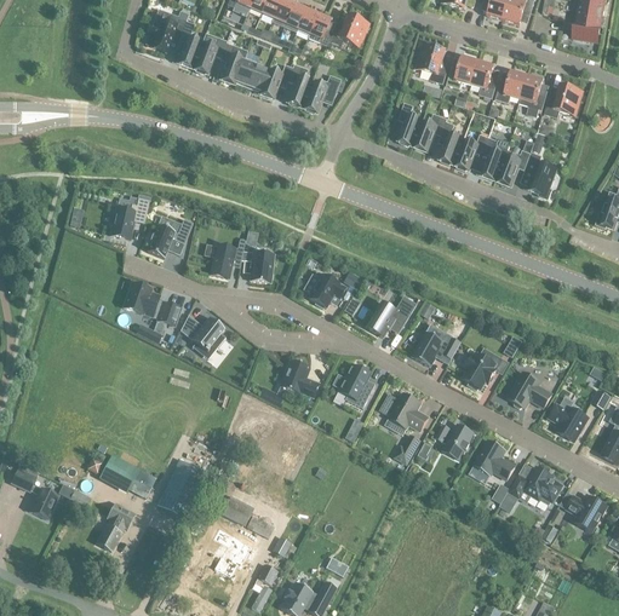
[(251,0),(248,7),(261,12),(265,0),(251,0)]
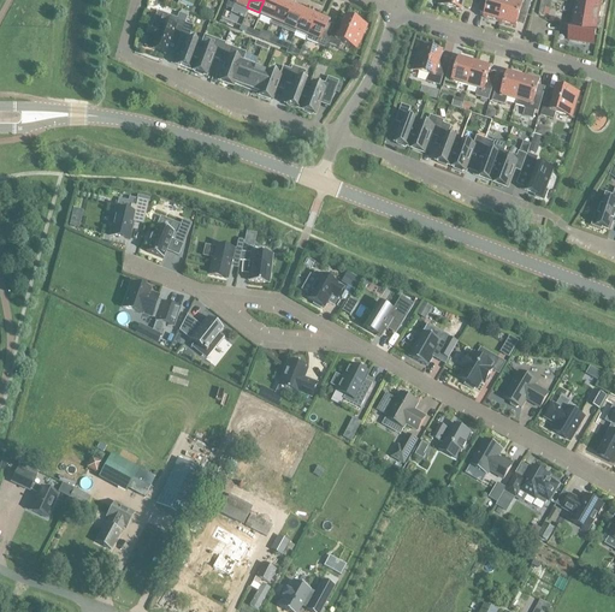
[(264,0),(259,12),(271,18),(278,0),(264,0)]
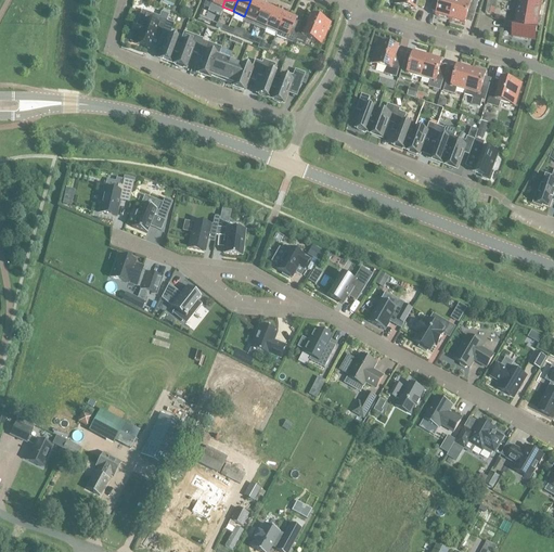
[(244,16),(243,18),(253,24),(255,21),(262,2),(257,0),(250,0),(244,16)]
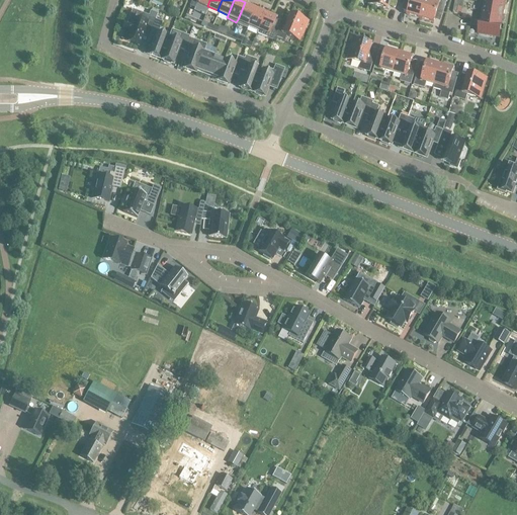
[(407,0),(410,1),(407,13),(420,17),(424,0),(407,0)]
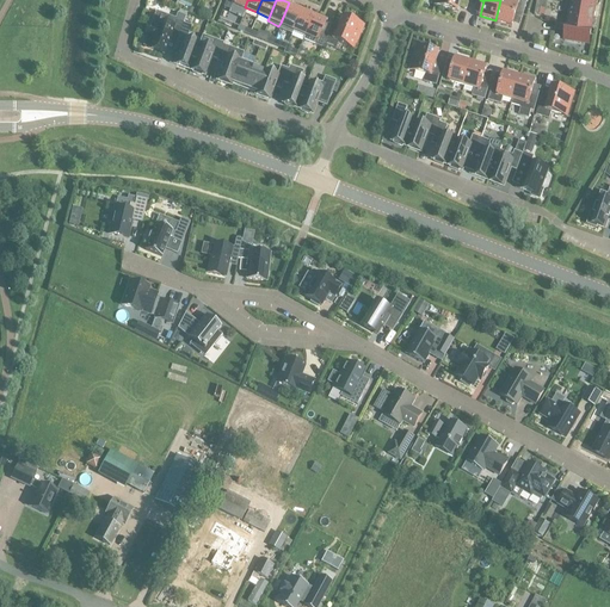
[(500,0),(495,20),(511,24),(515,11),(522,13),(525,0),(500,0)]
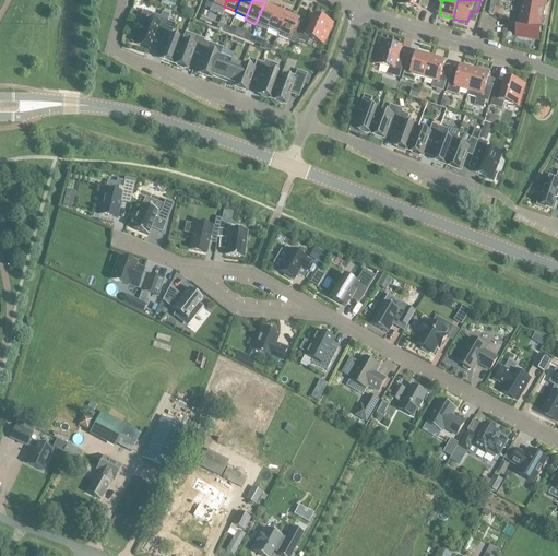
[(523,0),(521,10),(541,13),(543,1),(536,0),(523,0)]
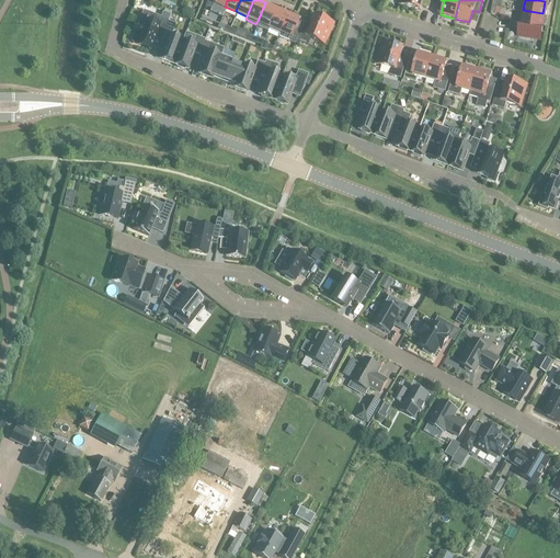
[(265,2),(258,21),(255,24),(266,29),(267,25),(276,7),(265,2)]
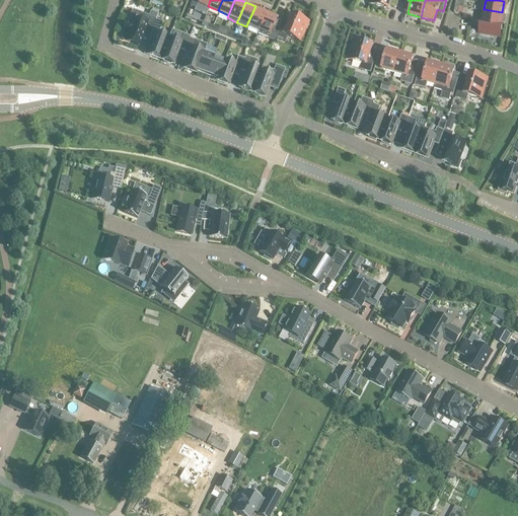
[(255,6),(247,23),(253,26),(252,27),(257,29),(266,11),(255,6)]
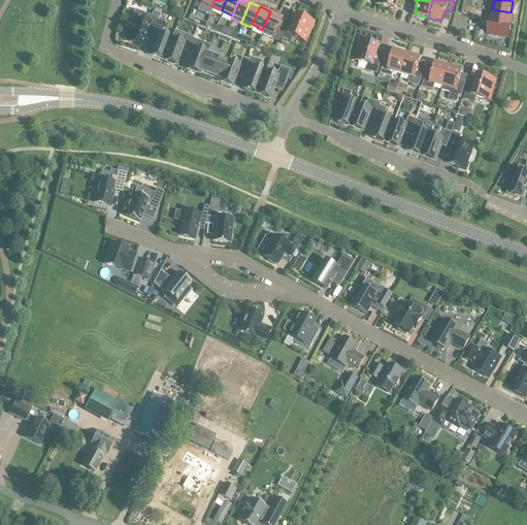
[(511,12),(492,9),(490,20),(509,23),(511,12)]
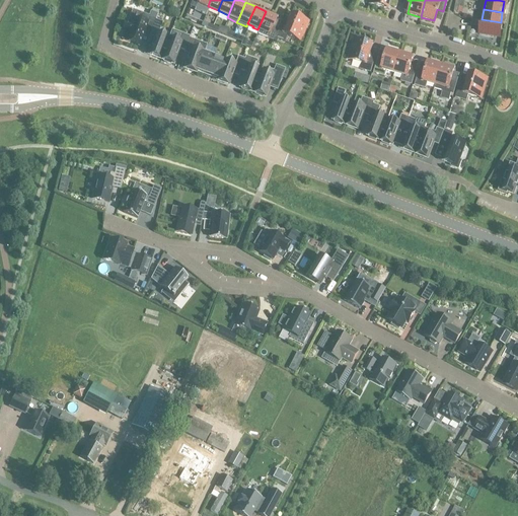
[(257,29),(256,31),(272,39),(273,37),(274,34),(278,24),(273,22),(276,15),(266,11),(257,29)]
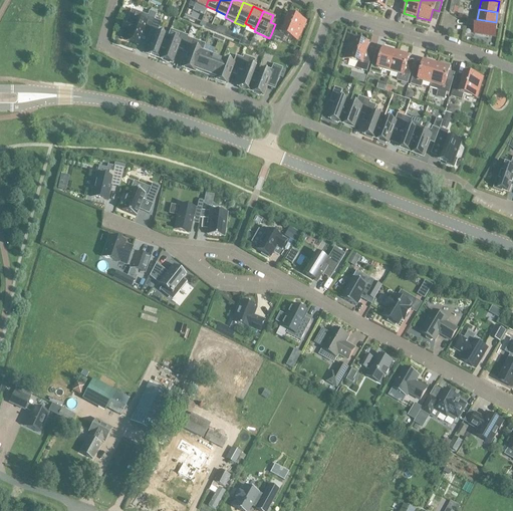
[(277,20),(275,24),(271,34),(281,38),(283,33),(296,38),(304,19),(287,12),(282,22),(277,20)]
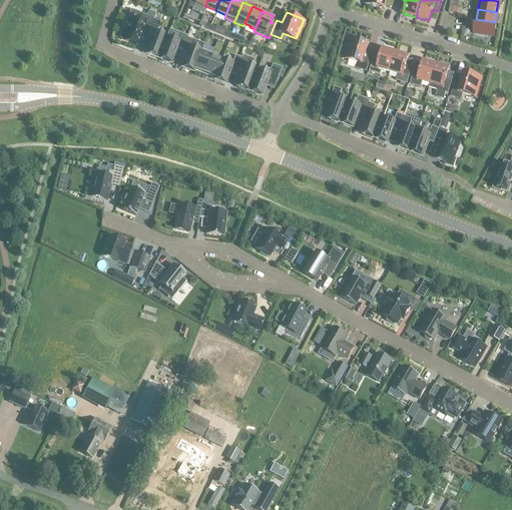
[(151,21),(153,17),(146,15),(144,20),(134,16),(128,14),(125,21),(123,20),(120,28),(122,29),(119,36),(126,38),(125,38),(136,42),(140,32),(146,34),(151,21)]
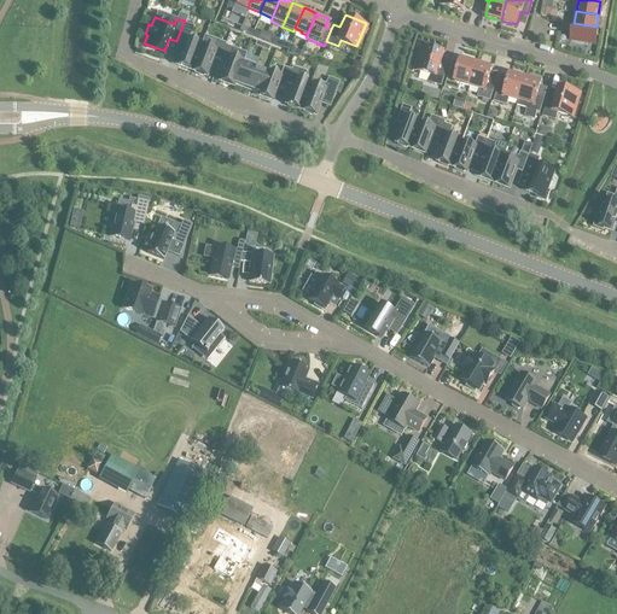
[(597,27),(574,23),(572,22),(570,37),(594,42),(598,27),(597,27)]
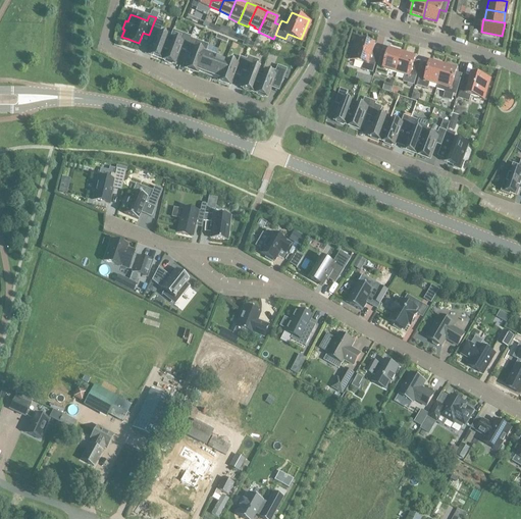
[(154,21),(149,35),(155,37),(150,52),(161,57),(169,36),(158,32),(161,23),(154,21)]
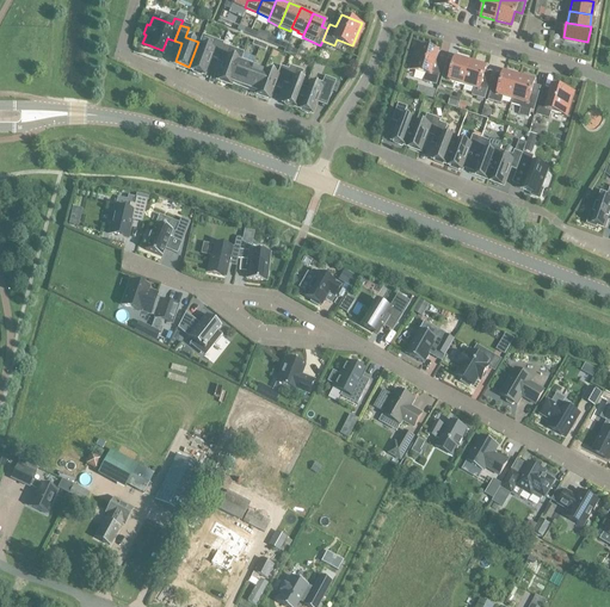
[(198,42),(189,67),(203,72),(209,54),(216,56),(222,42),(222,41),(215,38),(211,47),(198,42)]
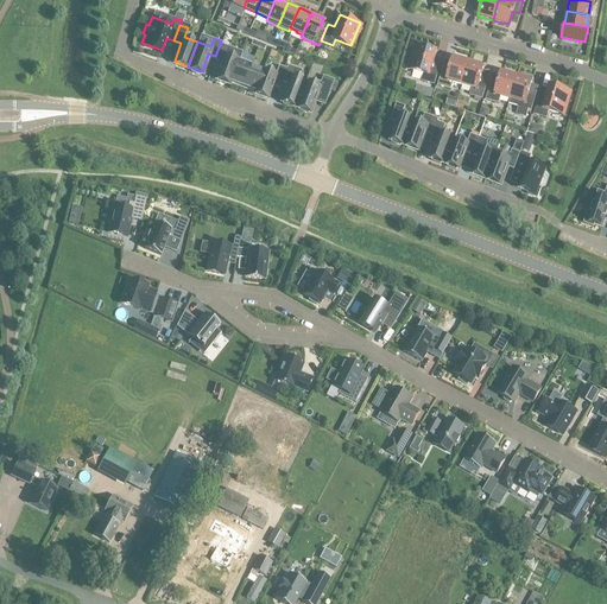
[(215,56),(215,57),(221,61),(215,76),(229,82),(229,80),(239,57),(241,50),(221,42),(215,56)]
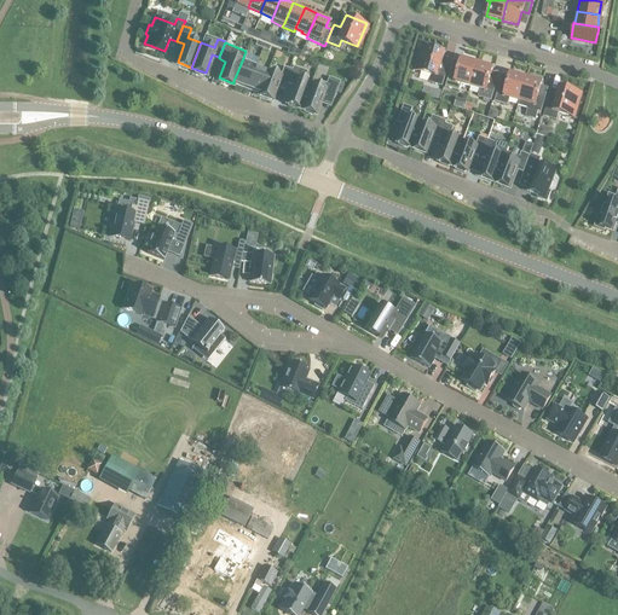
[(444,50),(421,44),(415,68),(431,73),(428,80),(442,83),(446,67),(439,64),(444,50)]
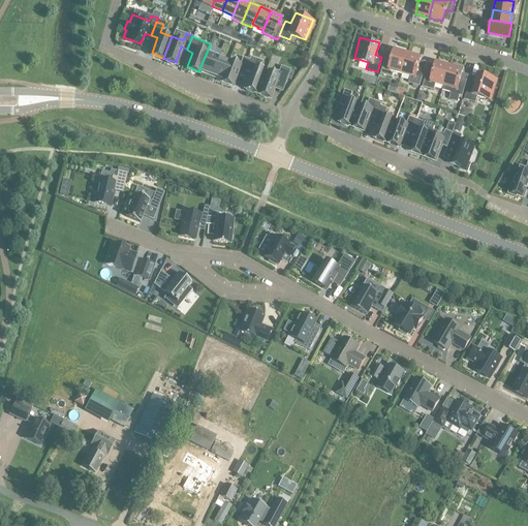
[(384,57),(380,72),(384,73),(386,74),(392,75),(393,69),(401,72),(407,52),(394,48),(391,59),(384,57)]
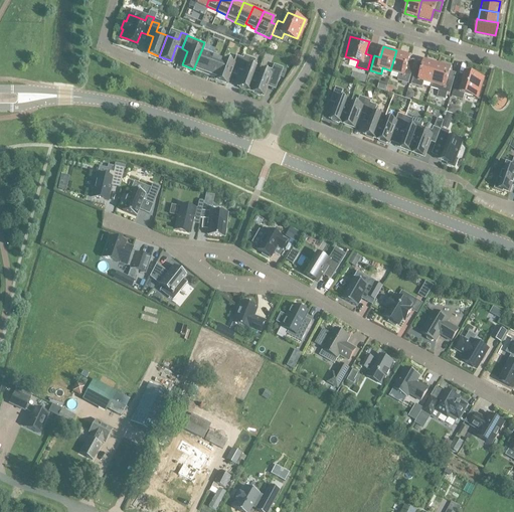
[(212,52),(202,48),(194,67),(205,71),(212,54),(212,52)]
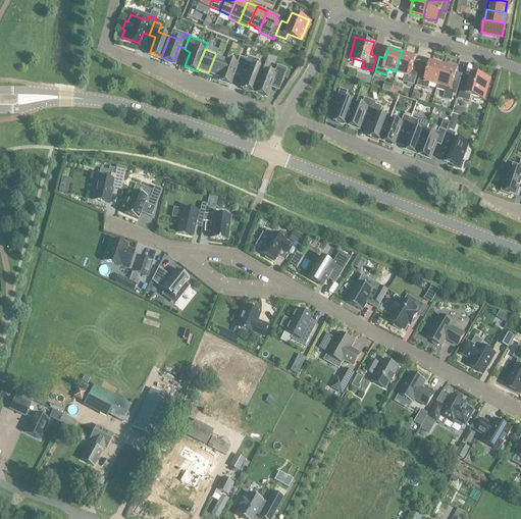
[(415,54),(402,51),(396,71),(409,74),(407,81),(413,83),(418,68),(412,66),(415,54)]
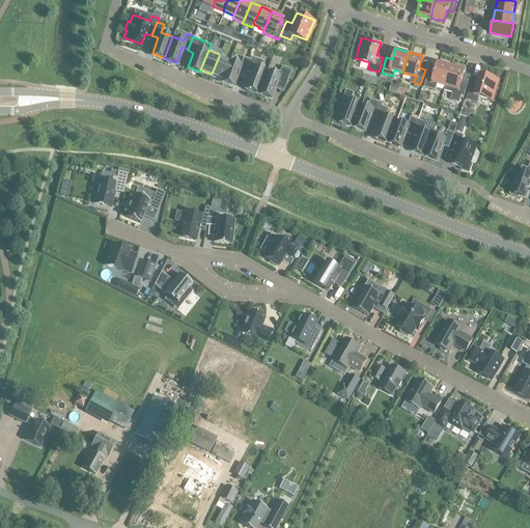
[(250,58),(246,68),(252,72),(246,87),(248,87),(247,89),(254,91),(254,90),(257,91),(266,70),(259,67),(262,59),(251,55),(250,58)]
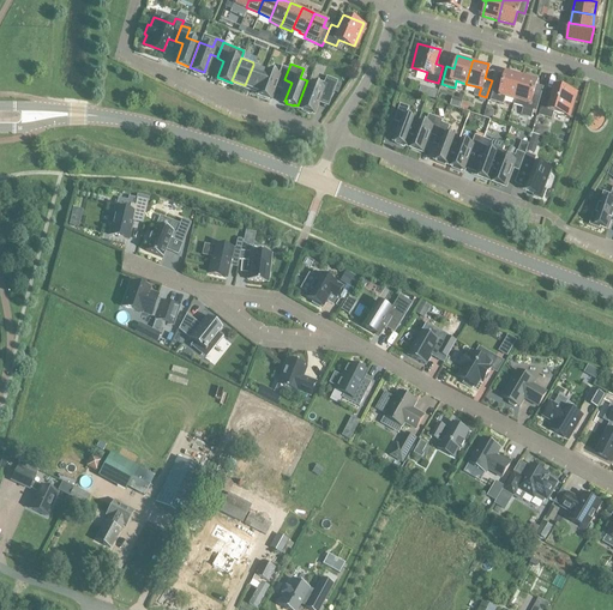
[(253,65),(245,85),(257,90),(264,70),(253,65)]
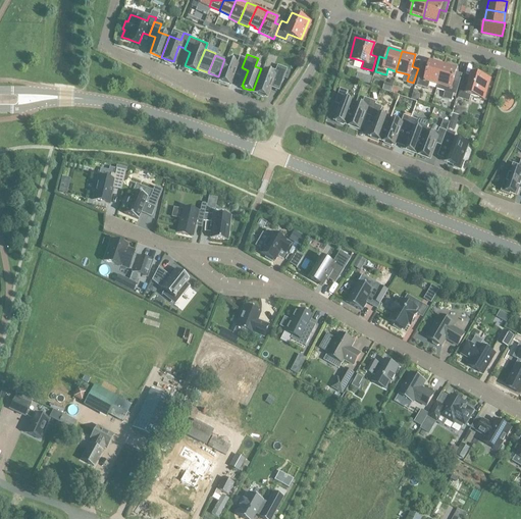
[(225,58),(224,59),(218,76),(217,78),(229,83),(235,68),(241,70),(242,67),(246,57),(239,55),(237,62),(225,58)]
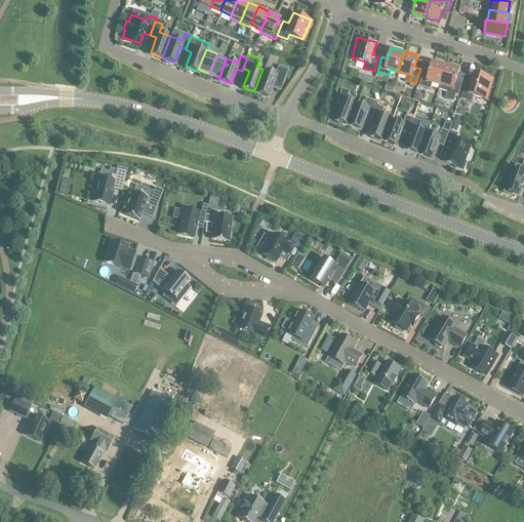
[(439,84),(445,64),(433,59),(429,71),(422,69),(418,84),(430,87),(432,81),(439,84)]
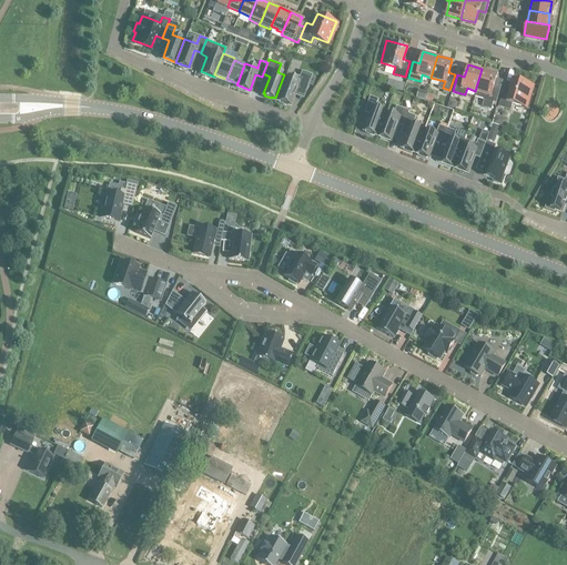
[(292,78),(284,74),(275,98),(280,99),(279,101),(286,103),(287,102),(289,102),(295,86),(304,90),(307,82),(311,73),(301,69),(299,76),(294,73),(292,78)]
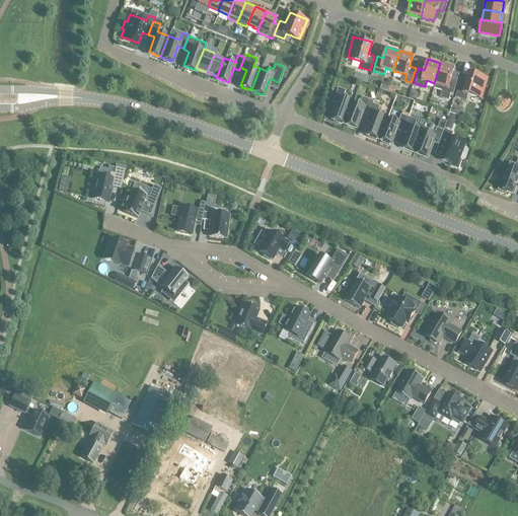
[(440,63),(434,83),(433,86),(452,92),(456,80),(450,78),(454,67),(440,63)]
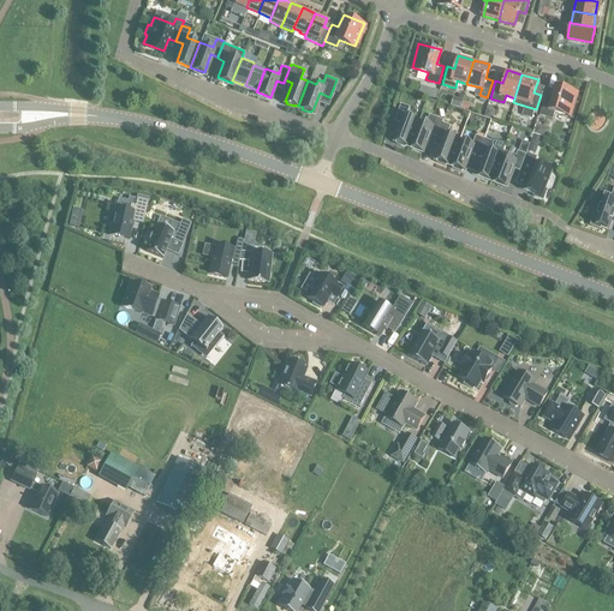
[(577,90),(555,84),(552,97),(544,96),(540,113),(552,117),(554,109),(564,113),(568,99),(574,100),(577,90)]
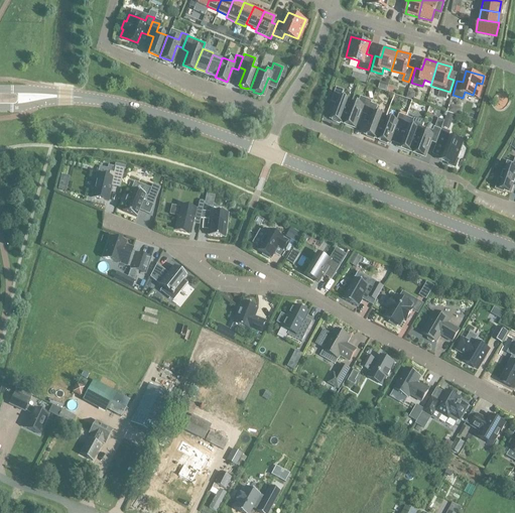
[(361,73),(359,80),(365,81),(367,74),(361,73)]
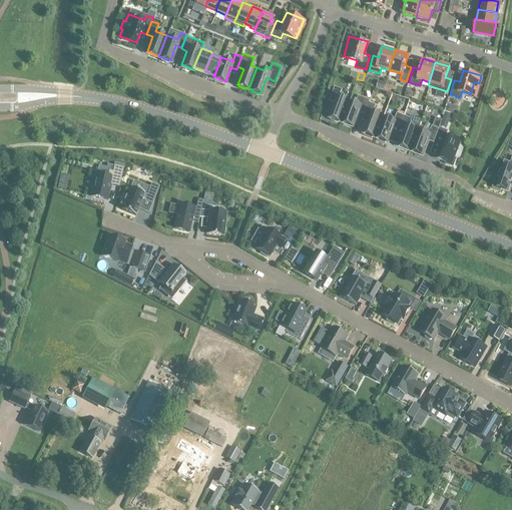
[(341,120),(349,99),(338,95),(341,88),(334,85),(330,98),(335,101),(330,116),(331,116),(331,118),(337,120),(338,119),(341,120)]
